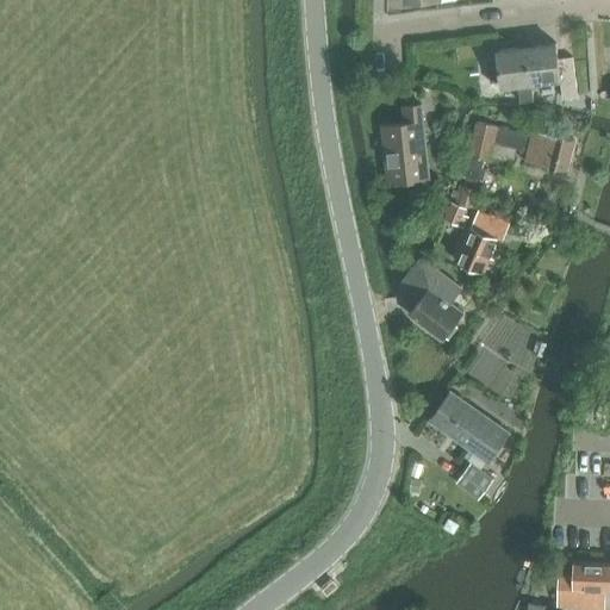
[(527,45),(531,81),(559,78),(562,97),(578,94),(572,55),(558,57),(555,41),(527,45)]
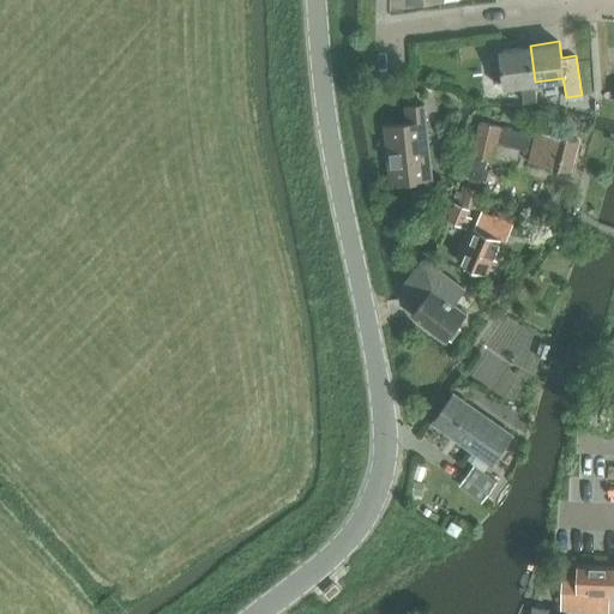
[(535,82),(530,46),(501,50),(503,65),(492,67),(493,80),(505,79),(506,86),(523,84),(525,95),(536,94),(535,82)]
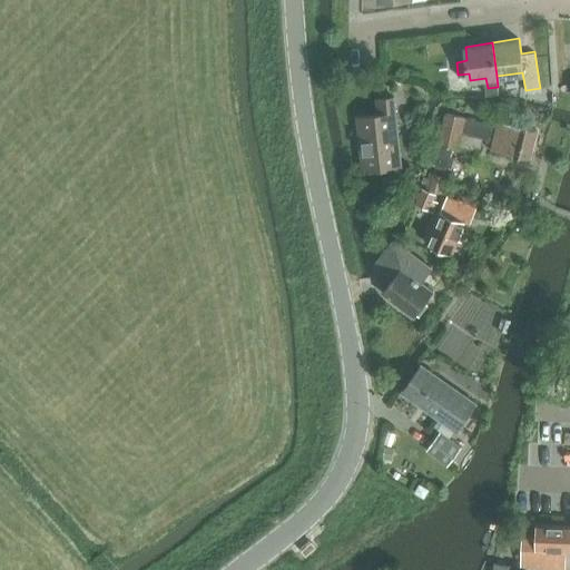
[(440,77),(441,87),(451,87),(450,77),(440,77)]
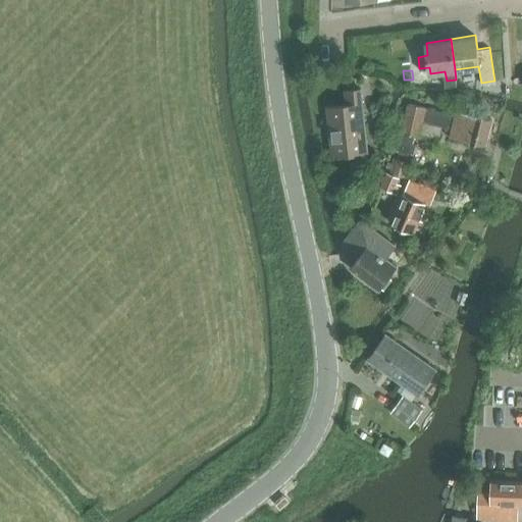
[(331,105),(336,156),(369,153),(363,87),(349,89),(351,104),(331,105)]
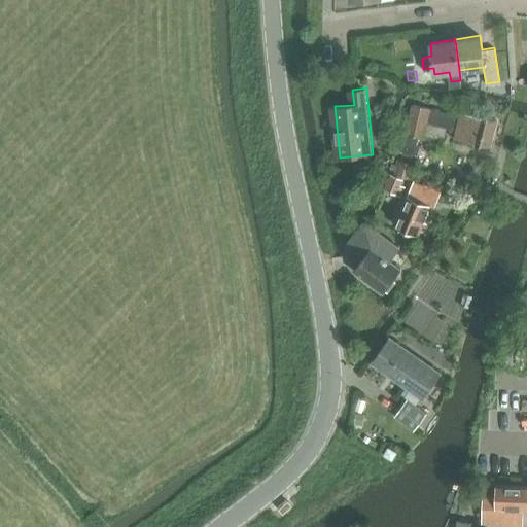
[(454,138),(488,147),(495,121),(460,112),(459,116),(412,106),(405,134),(425,138),(428,124),(455,131),(454,138)]
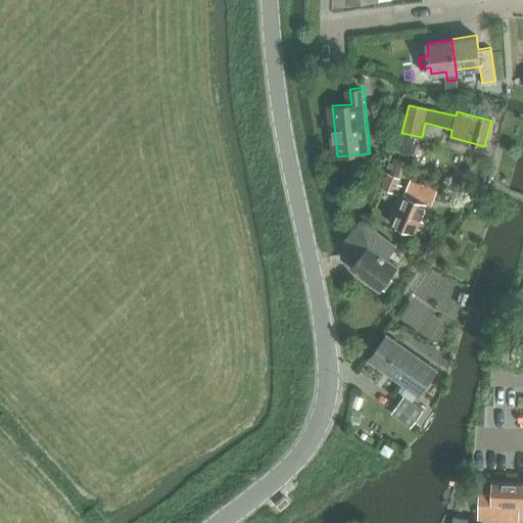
[(393,174),(405,176),(408,163),(396,160),(393,174)]
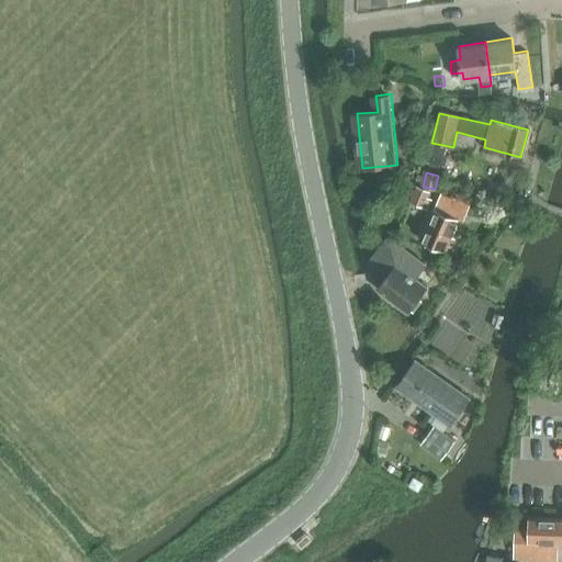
[(423,209),(426,210),(428,206),(424,204),(429,192),(417,187),(409,203),(423,209)]
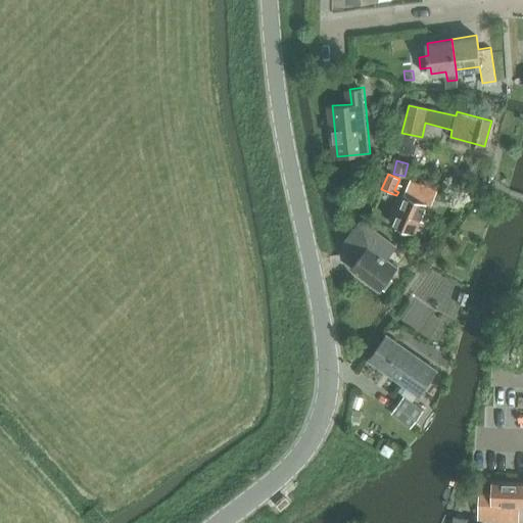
[(391,223),(416,234),(421,221),(424,222),(437,191),(421,184),(421,185),(410,180),(391,223)]
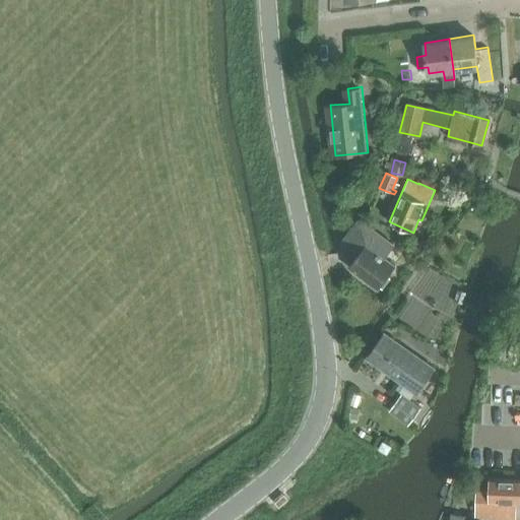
[(384,258),(393,248),(362,219),(343,240),(359,254),(349,265),(377,287),(379,285),(382,287),(390,277),(387,275),(394,266),(384,258)]
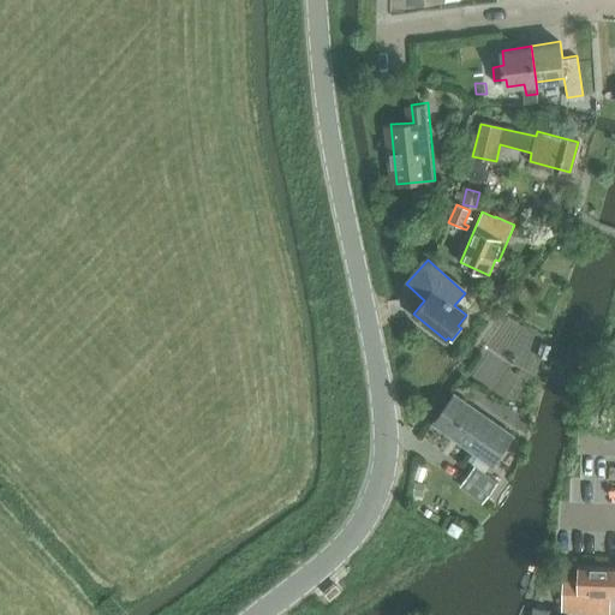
[(515,348),(490,336),(471,376),(519,399),(533,369),(535,369),(548,342),(518,328),(512,340),(519,342),(515,348)]
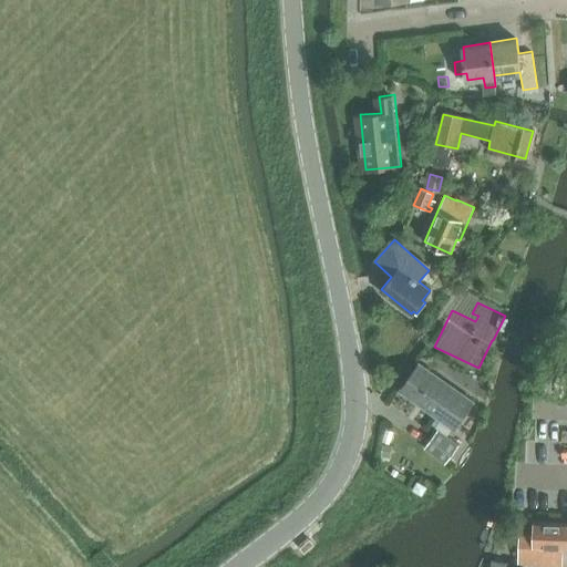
[(399,391),(453,429),(472,402),(418,363),(399,391)]
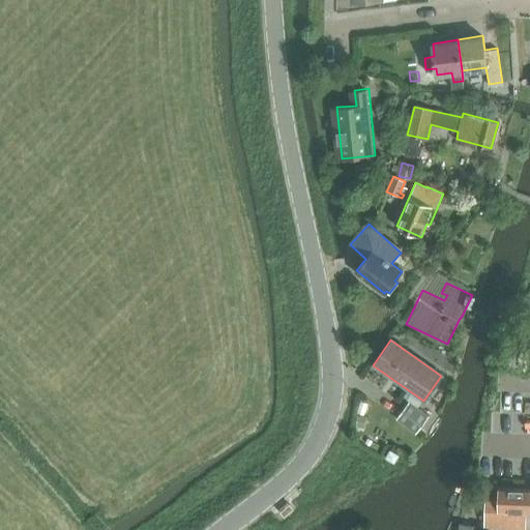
[(402,404),(407,393),(388,383),(382,392),(402,404)]
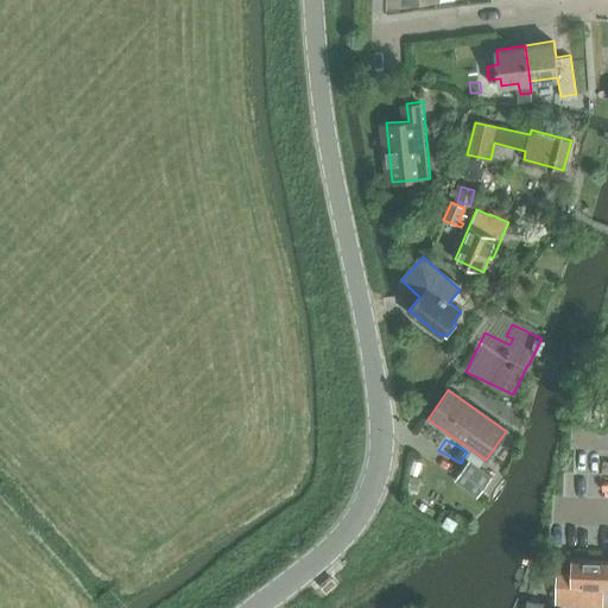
[(480,469),(469,462),(455,481),(477,498),(492,479),(480,469)]
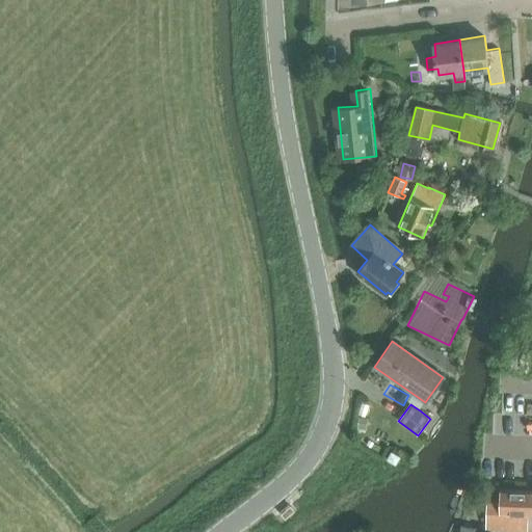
[(367,419),(358,419),(357,429),(366,429),(367,419)]
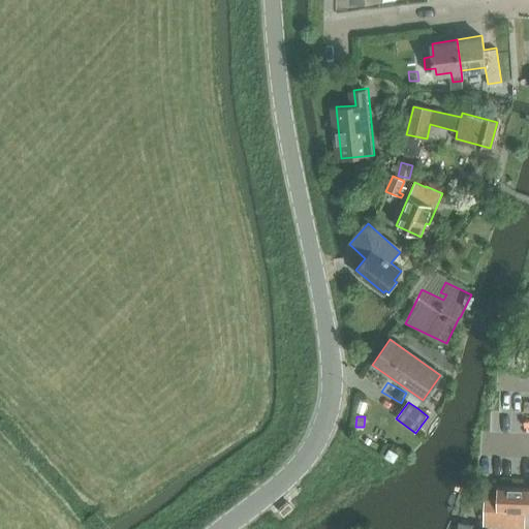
[(386,443),(400,452),(407,440),(395,432),(386,443)]
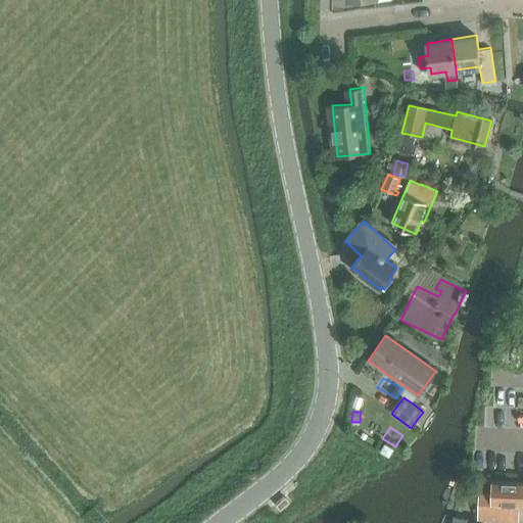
[(479,520),(498,522),(517,522),(518,507),(522,507),(522,483),(493,483),(493,494),(480,494),(479,520)]
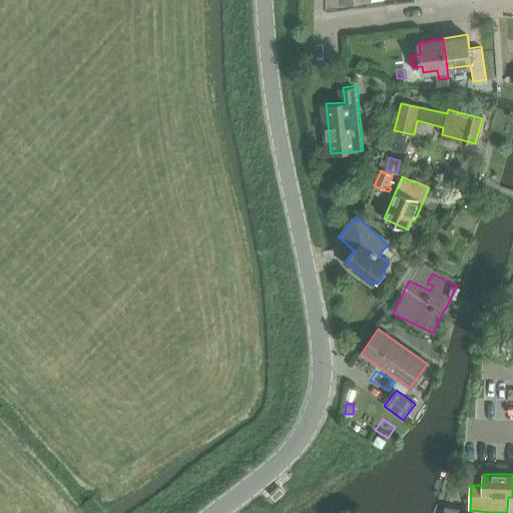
All buildings are outlined.
